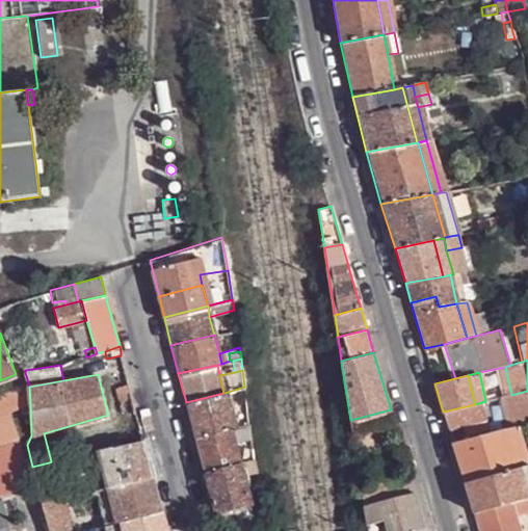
[(126,385),(114,387),(122,414),(133,412),(126,385)]
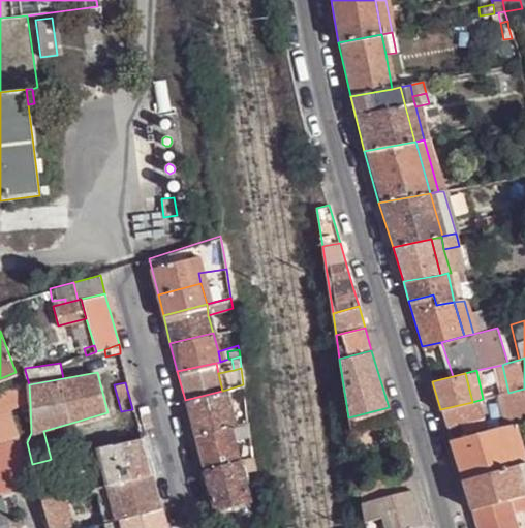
[(16,386),(0,392),(0,443),(19,436),(8,410),(30,402),(29,384),(16,386)]
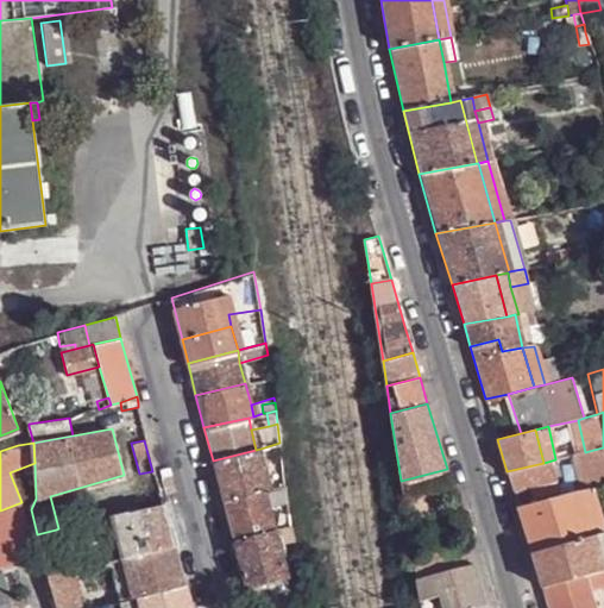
[(603,447),(593,450),(602,484),(603,483),(603,447)]
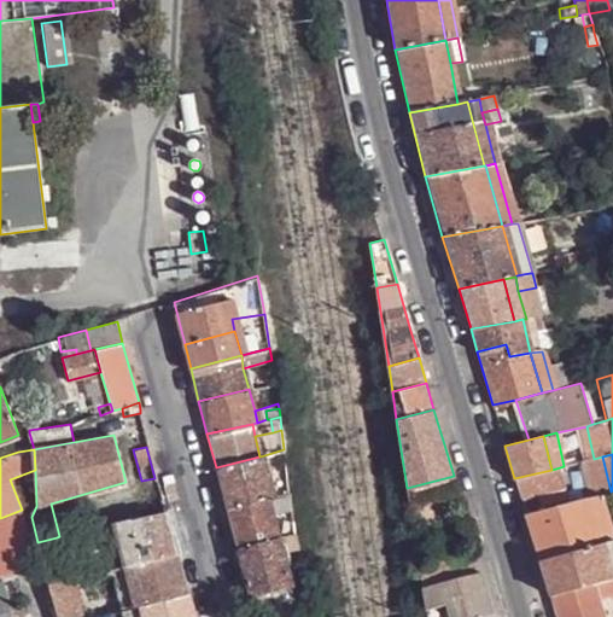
[(216,467),(226,507),(268,498),(274,496),(264,455),(260,457),(216,467)]
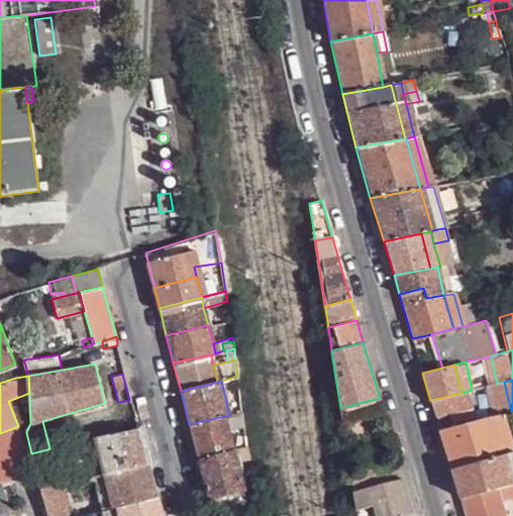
[(229,385),(231,400),(240,397),(238,382),(231,384),(229,385)]
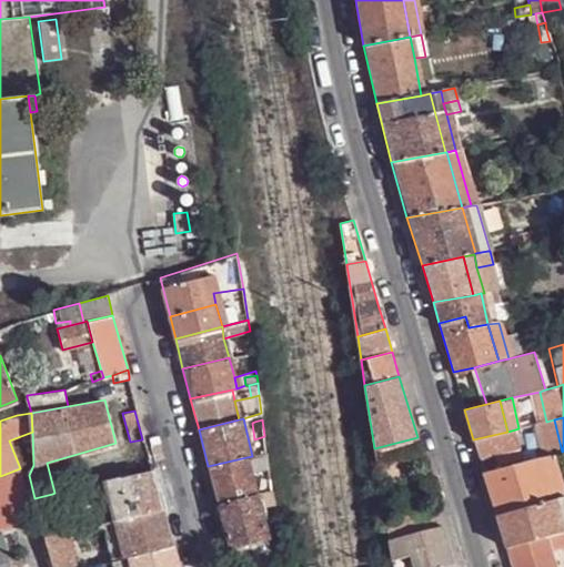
[(546,422),(540,424),(545,447),(547,455),(552,455),(562,452),(554,419),(546,422)]
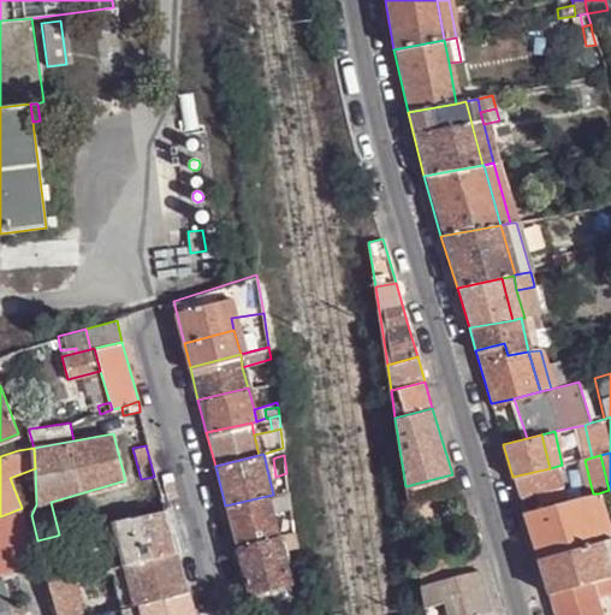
[(562,486),(558,466),(550,468),(512,477),(518,497),(562,486)]
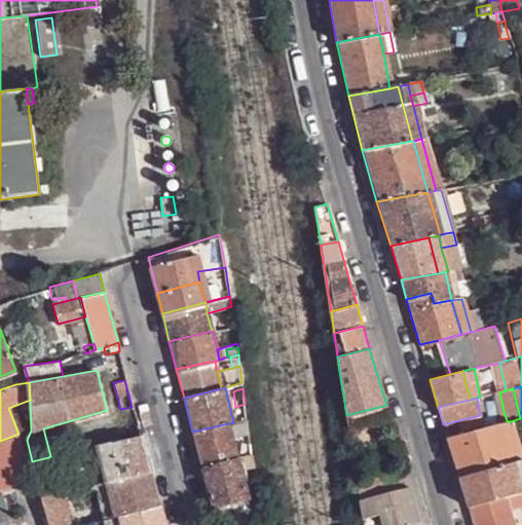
[(377,421),(376,419),(388,415),(386,405),(346,415),(347,426),(360,423),(361,424),(377,421)]
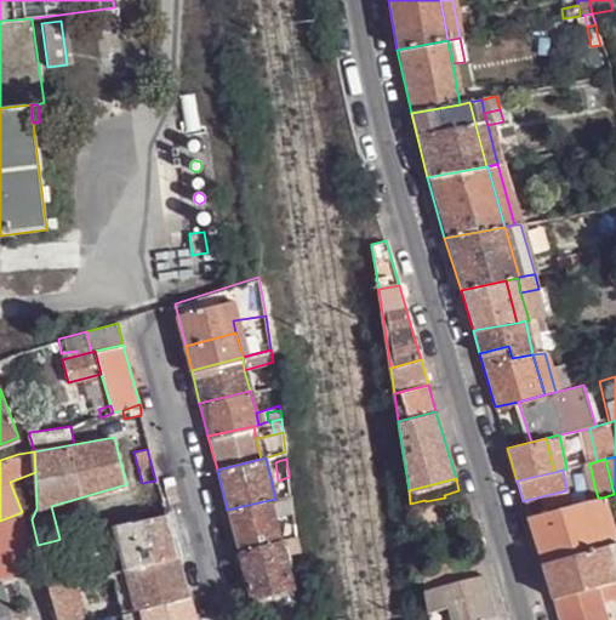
[(583,493),(586,501),(589,500),(598,498),(595,489),(583,493)]
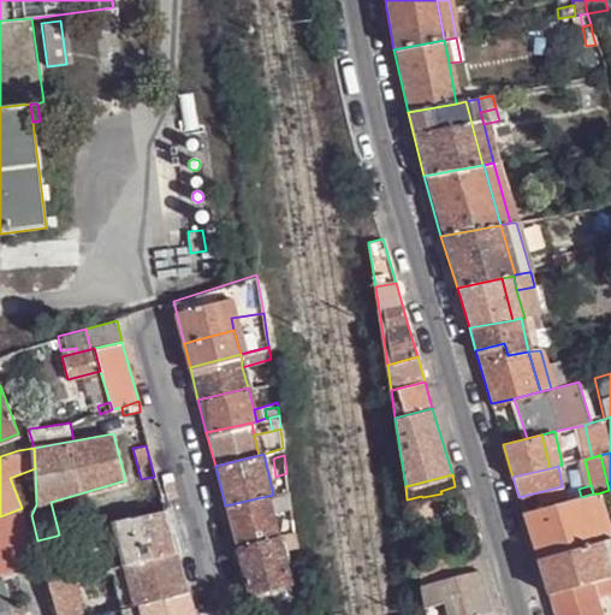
[(271,514),(290,509),(288,490),(273,495),(267,496),(271,514)]
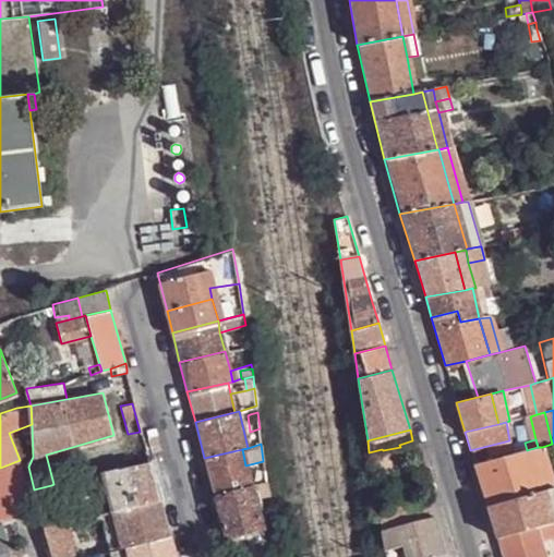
[(549,467),(542,447),(538,447),(530,449),(537,470),(549,467)]
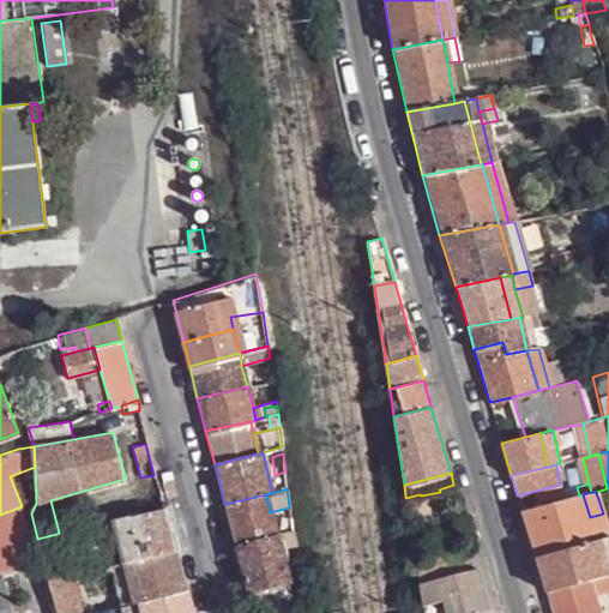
[(224,504),(235,545),(276,535),(270,512),(266,494),(224,504)]
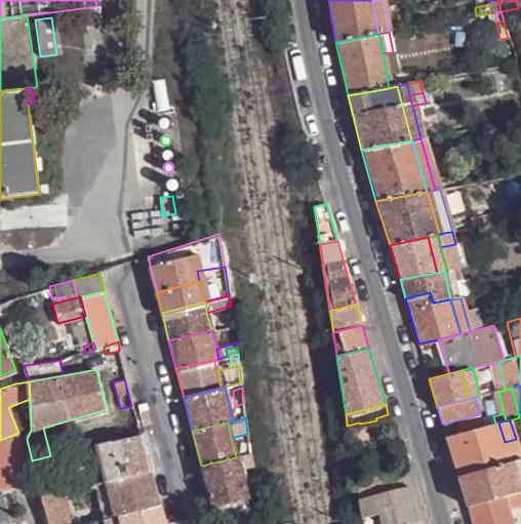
[(457,475),(511,462),(505,442),(498,422),(495,424),(446,436),(457,475)]
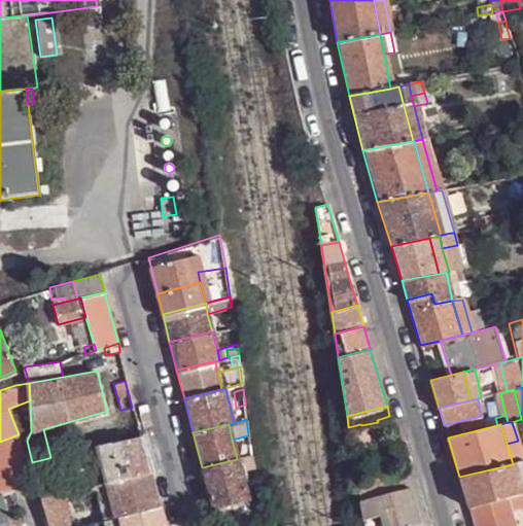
[(98,447),(106,483),(150,471),(142,436),(111,444),(110,443),(98,447)]
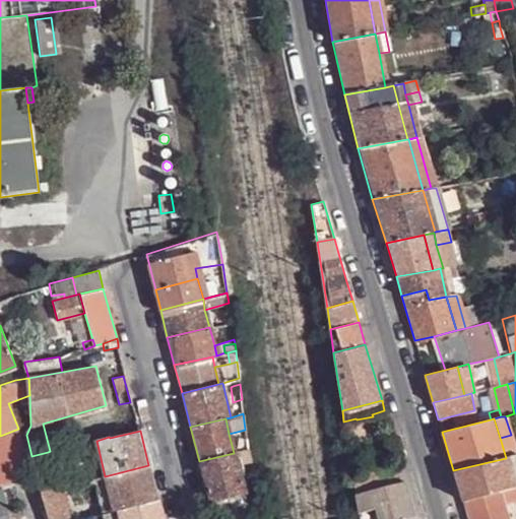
[(506,458),(515,455),(515,451),(511,435),(500,438),(506,458)]
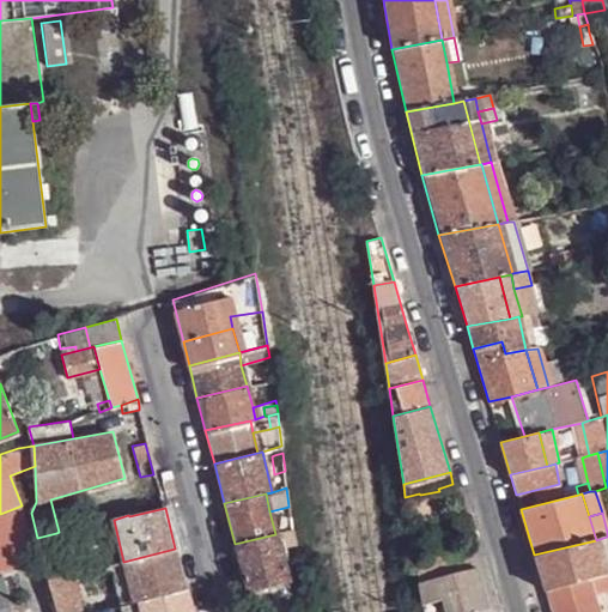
[(115,563),(123,562),(114,520),(103,521),(115,563)]
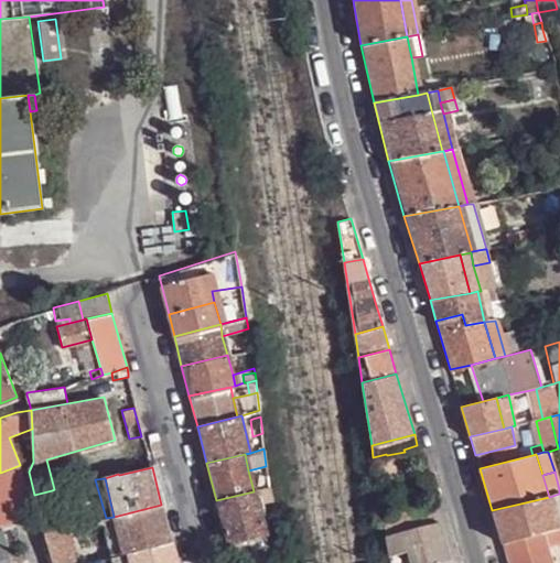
[(257,506),(270,502),(268,487),(254,491),(257,506)]
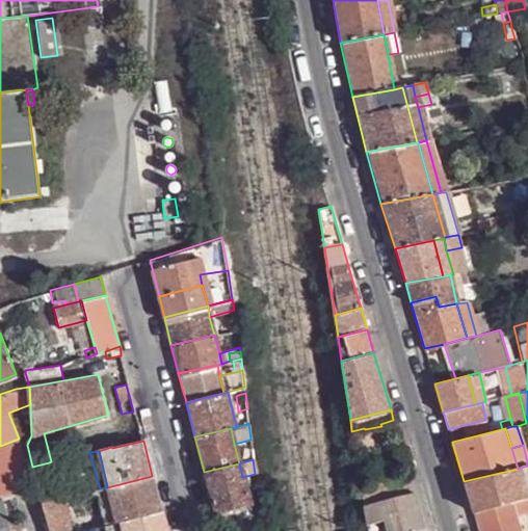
[(32,467),(42,503),(57,499),(49,462),(32,467)]
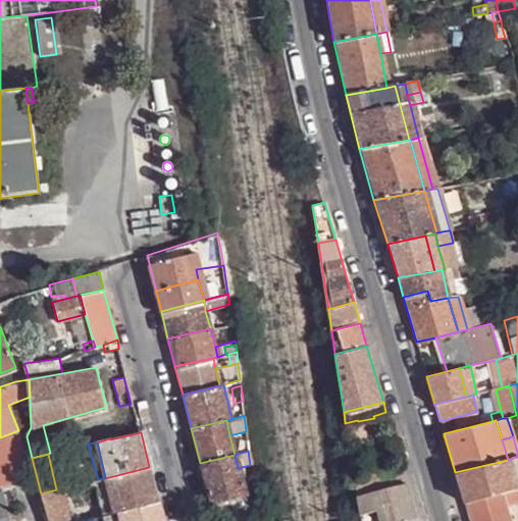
[(200,463),(210,502),(244,493),(238,468),(235,455),(200,463)]
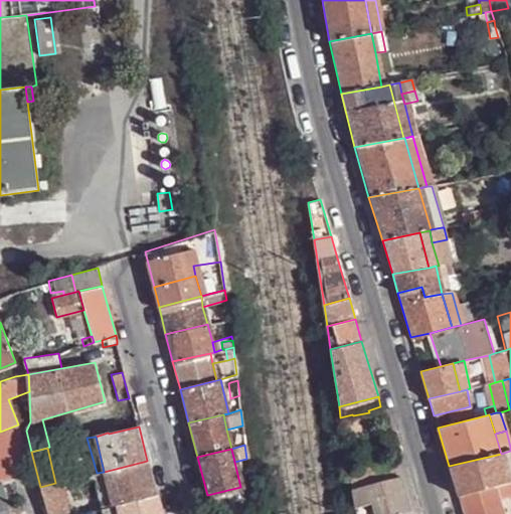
[(510,451),(501,454),(510,485),(510,484),(510,451)]
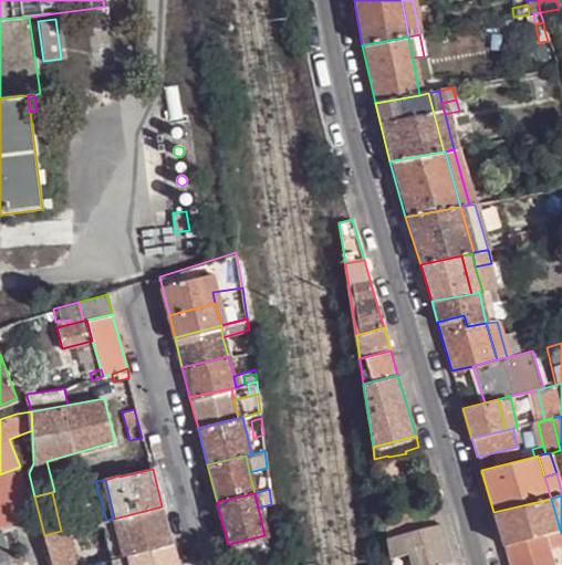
[(503,546),(543,536),(561,533),(551,499),(493,512),(503,546)]
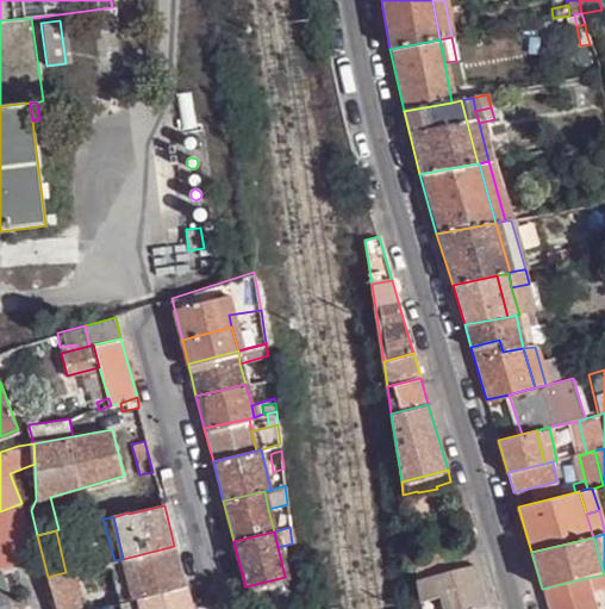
[(123,559),(133,597),(139,596),(185,585),(174,546),(123,559)]
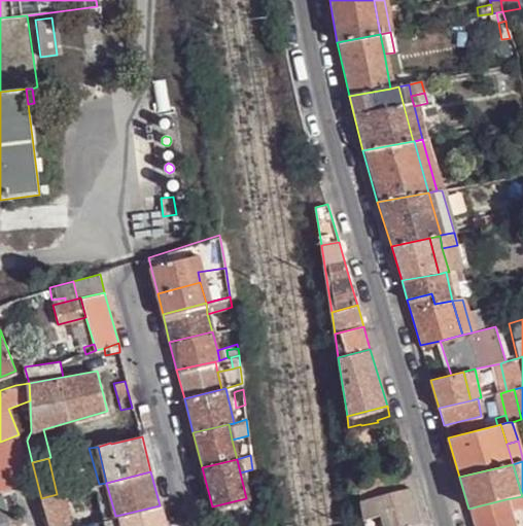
[(410,488),(406,472),(357,487),(359,500),(410,488)]
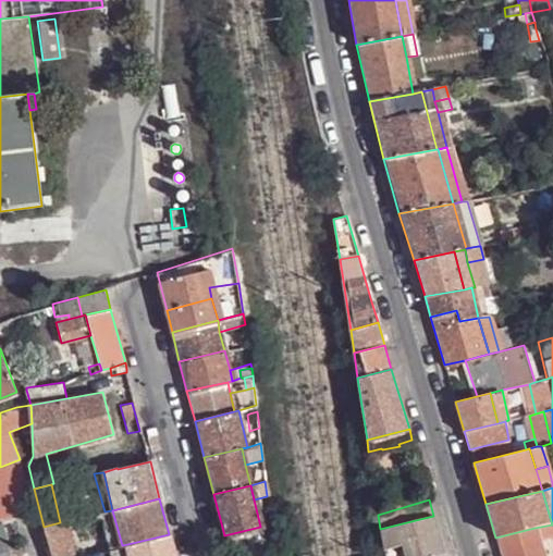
[(382,545),(403,541),(412,539),(416,555),(438,555),(445,555),(433,516),(380,529),(382,545)]
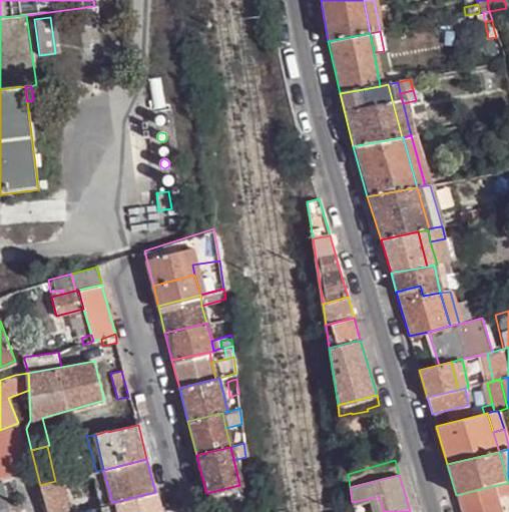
[(40,485),(46,511),(67,511),(61,480),(55,481),(40,485)]
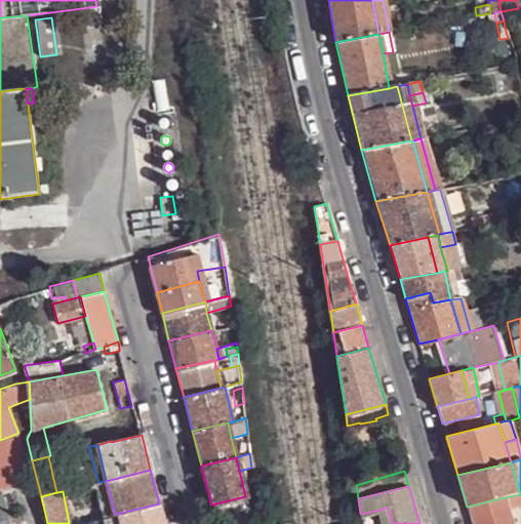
[(0,522),(9,520),(2,492),(0,493),(0,522)]
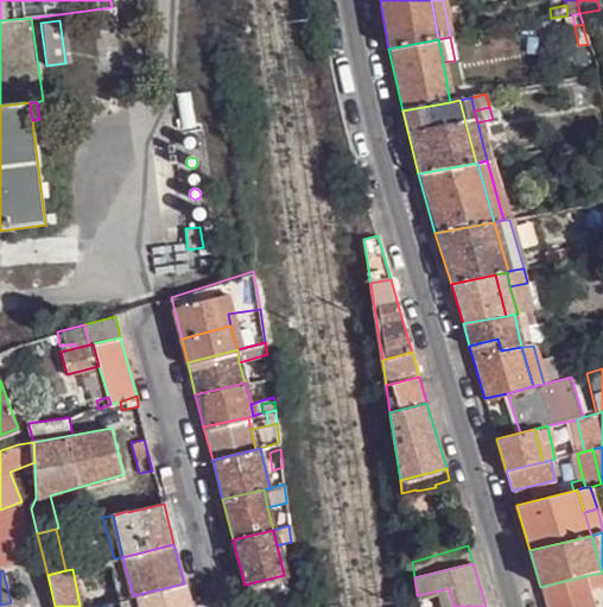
[(602,583),(602,571),(602,573),(583,576),(586,588),(602,583)]
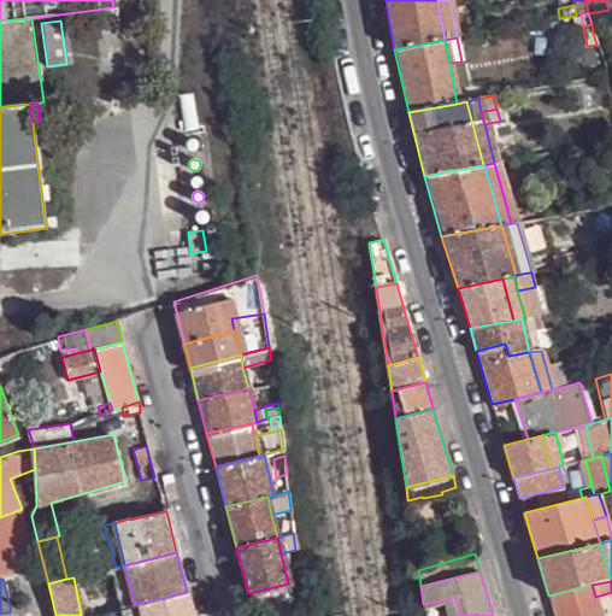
[(554,615),(600,615),(595,597),(592,585),(548,596),(554,615)]
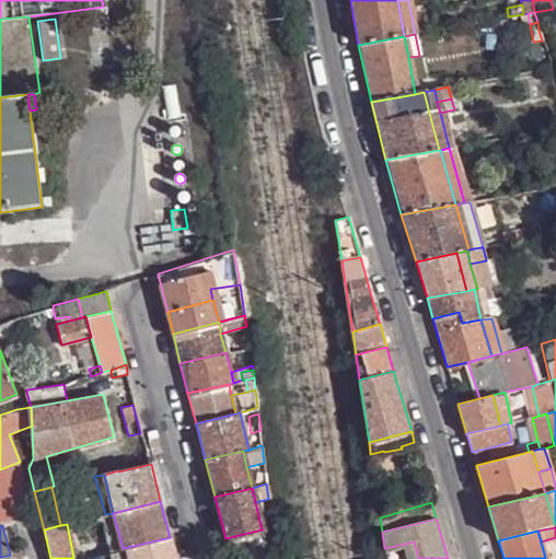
[(131,558),(175,558),(170,537),(128,547),(131,558)]
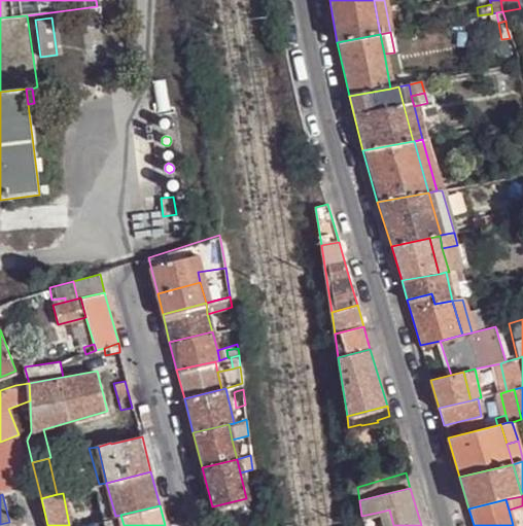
[(393,525),(389,510),(381,512),(384,525),(393,525)]
